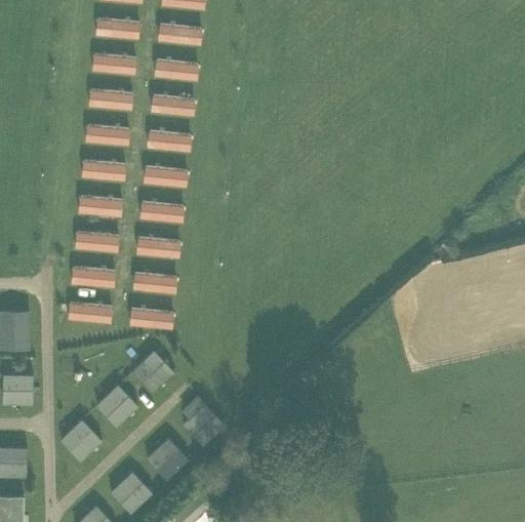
[(154,351),(133,370),(153,391),(173,371),(154,351)]
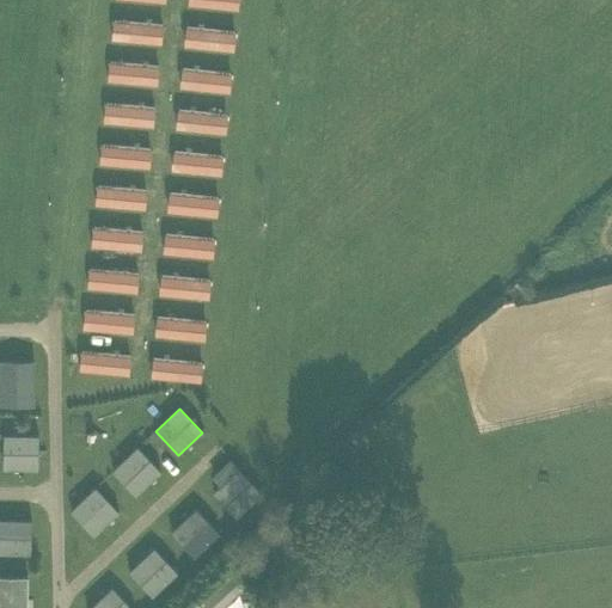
[(5,438),(4,471),(37,471),(37,438),(5,438)]
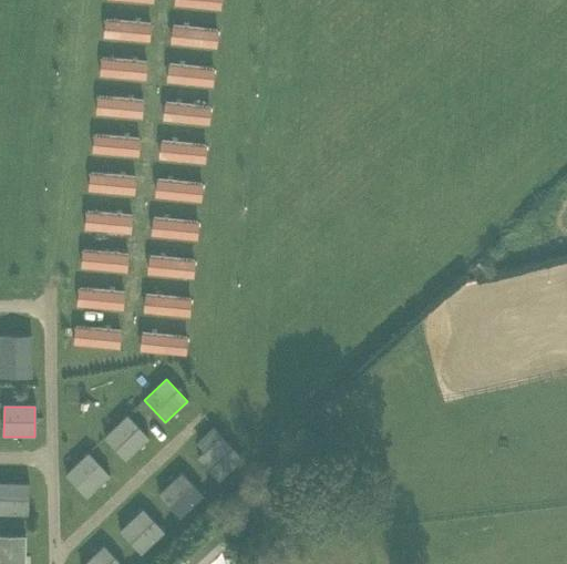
[(127,417),(105,438),(126,460),(148,439),(127,417)]
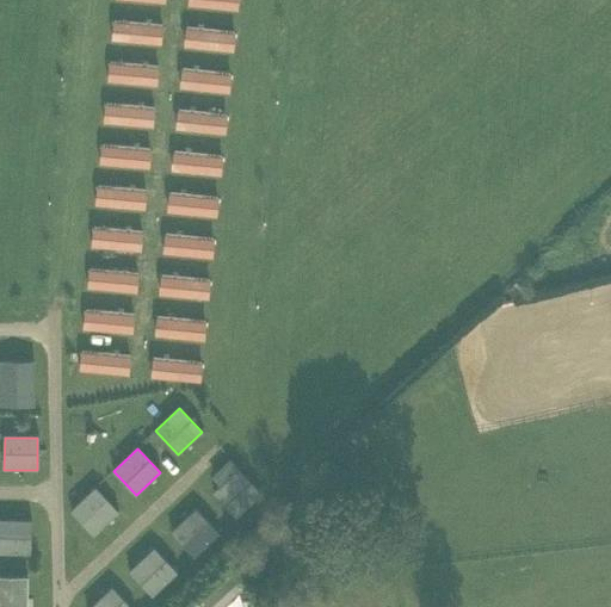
[(238,470),(214,493),(236,516),(260,494),(238,470)]
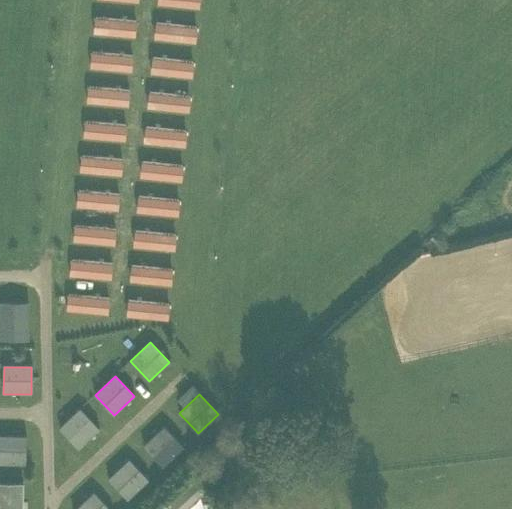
[(79,409),(59,428),(78,449),(98,430),(79,409)]
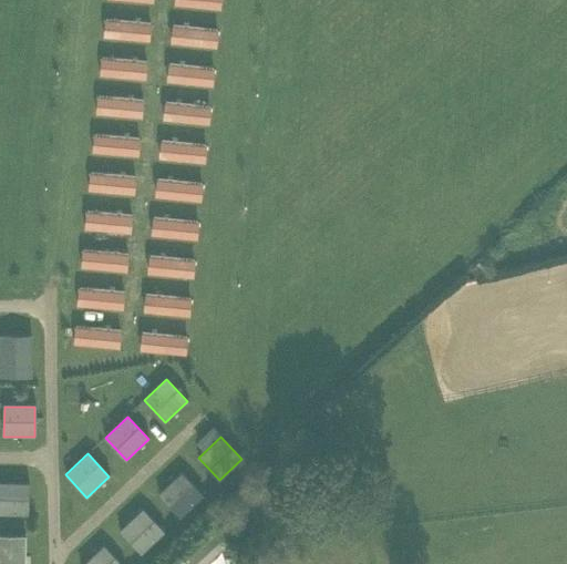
[(182,474),(160,495),(181,518),(203,496),(182,474)]
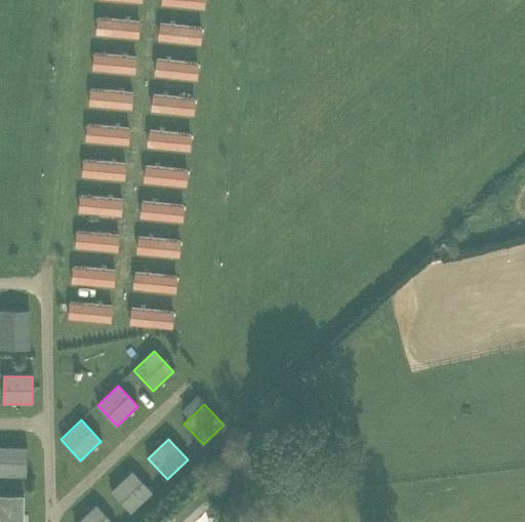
[(0,448),(0,477),(27,477),(27,449),(0,448)]
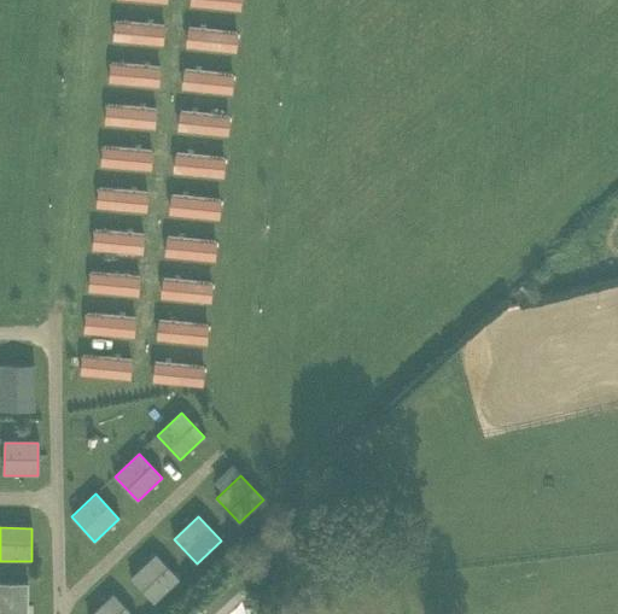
[(156,555),(130,579),(153,603),(179,580),(156,555)]
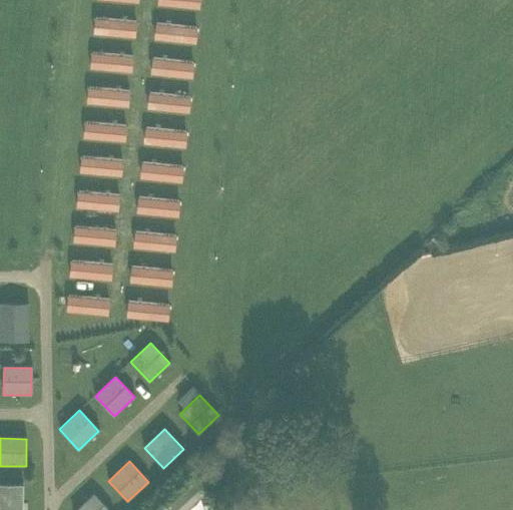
[(187,509),(202,497),(191,484),(169,503),(174,509),(187,509)]
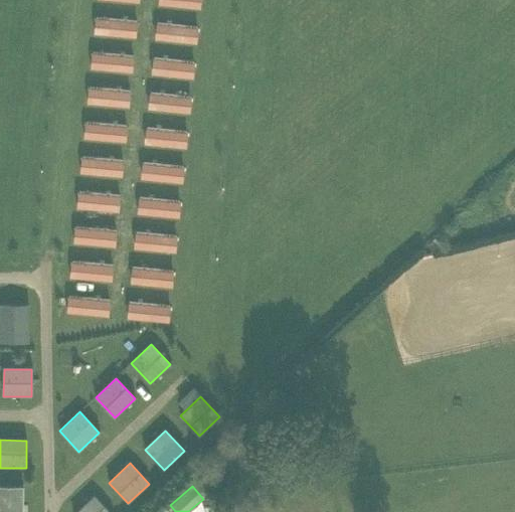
[(0,488),(0,511),(21,511),(22,489),(0,488)]
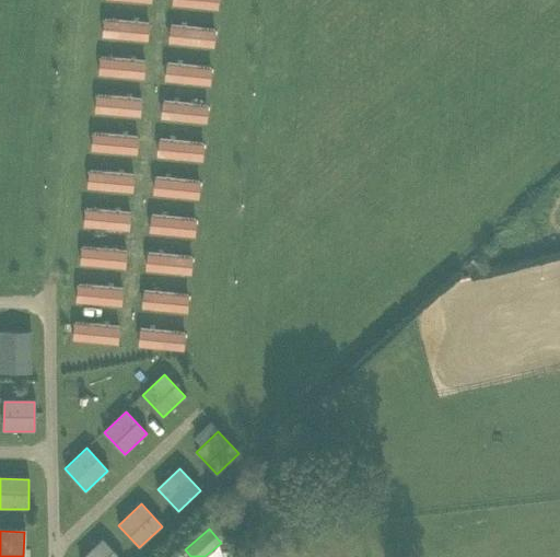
[(117,556),(102,541),(84,556),(117,556)]
